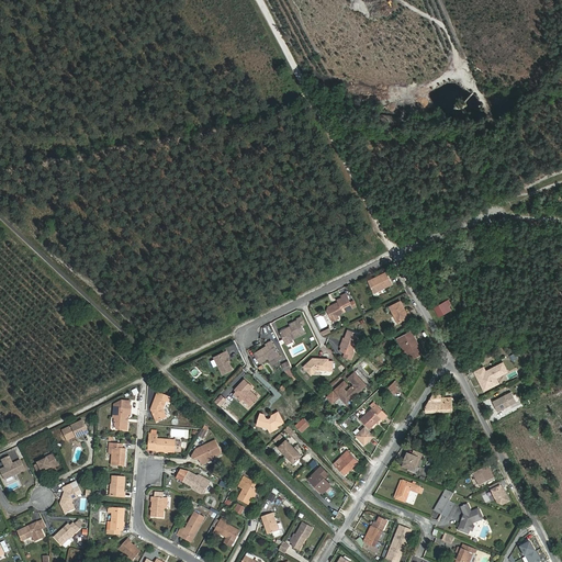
[(386,272),(374,279),(375,280),(369,283),(373,293),(392,284),(386,272)]
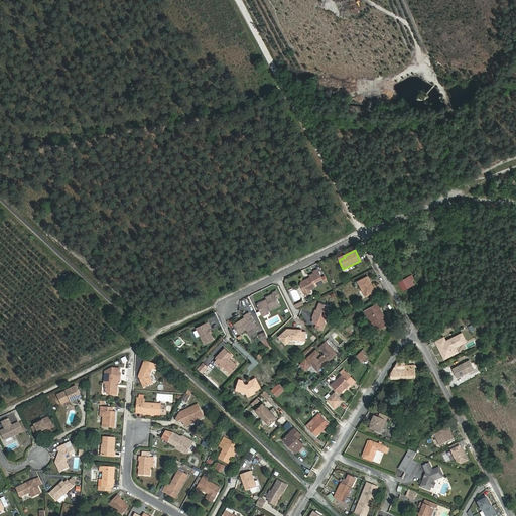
[(311,277),(301,282),(300,284),(304,292),(328,281),(325,277),(321,278),(317,270),(313,272),(314,273),(310,275),(311,277)]
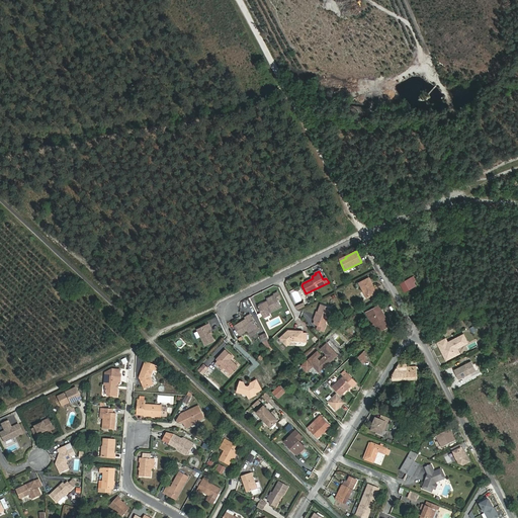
[(369,278),(359,283),(367,298),(379,291),(377,287),(374,288),(369,278)]
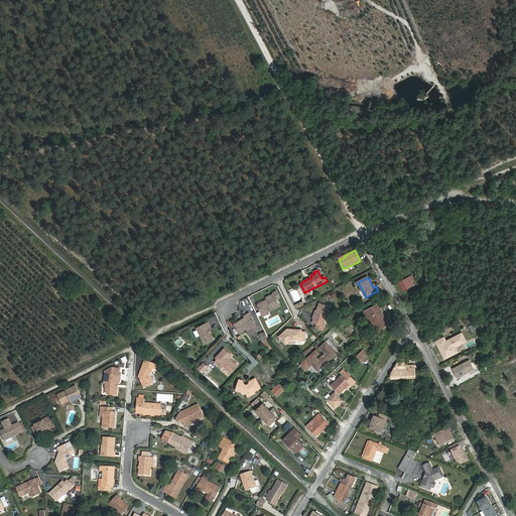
[(410,277),(399,283),(403,290),(414,285),(410,277)]
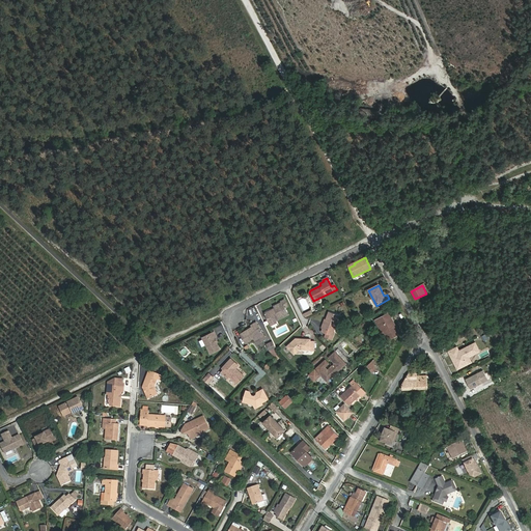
[(282,303),(274,306),(275,308),(264,313),(269,322),(274,319),(276,320),(288,315),(285,308),(288,306),(285,300),(281,302),(282,303)]
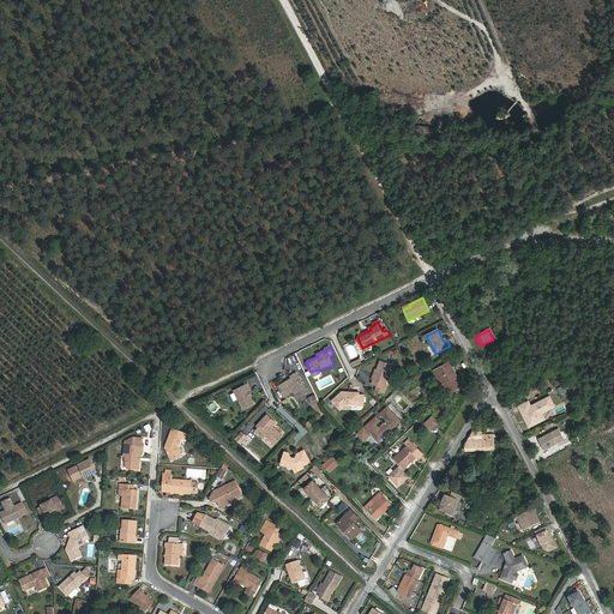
[(381,361),(378,369),(374,380),(378,381),(377,386),(385,389),(387,385),(385,384),(392,365),(381,361)]
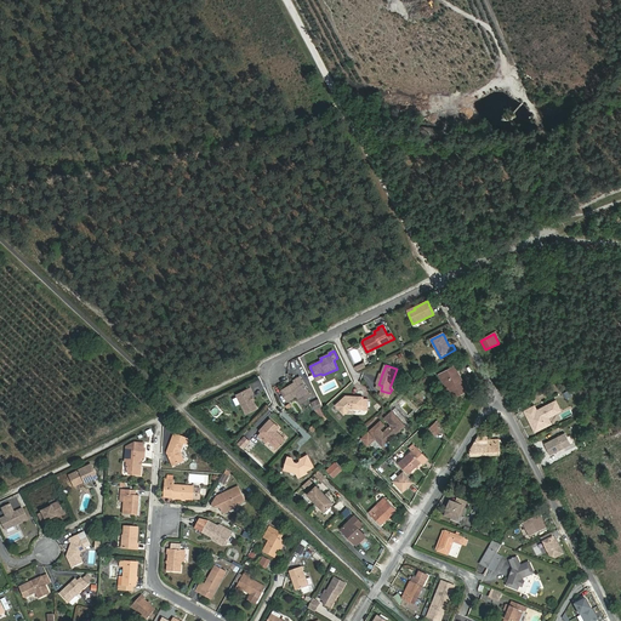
[(453,368),(439,375),(444,383),(446,382),(455,398),(468,391),(459,372),(456,374),(453,368)]
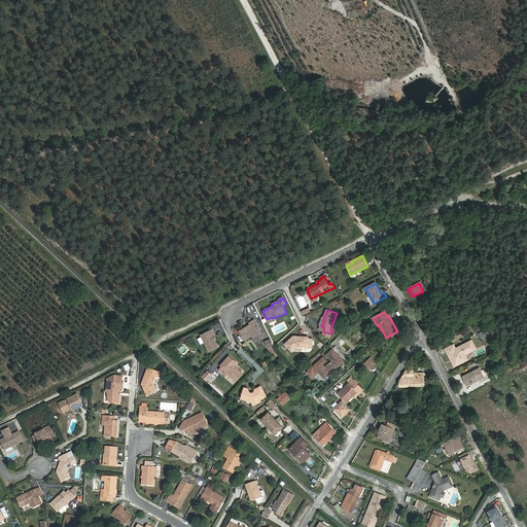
[(216,334),(224,331),(220,320),(212,323),(216,334)]
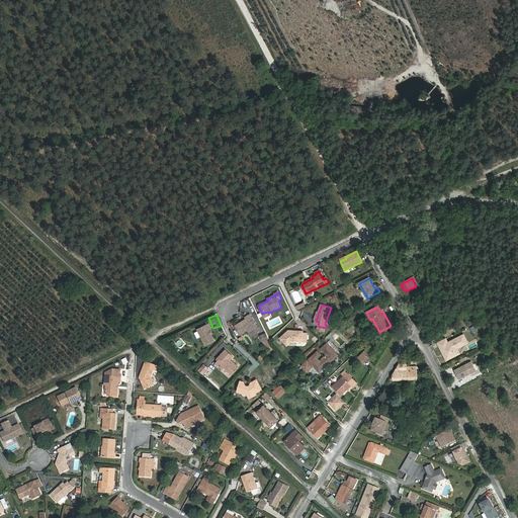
[(256,325),(250,315),(246,318),(246,319),(235,326),(240,335),(248,330),(252,328),(256,325)]
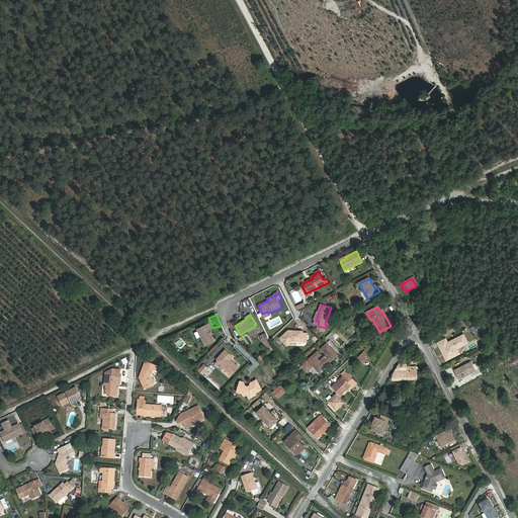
[(209,324),(197,329),(205,345),(214,341),(209,329),(211,328),(209,324)]
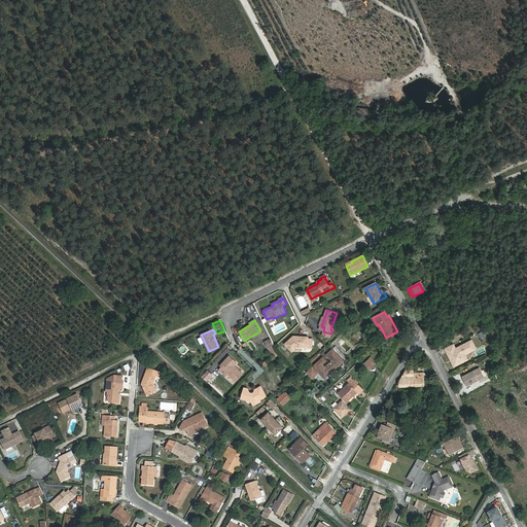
[(260,330),(256,334),(260,340),(265,337),(260,330)]
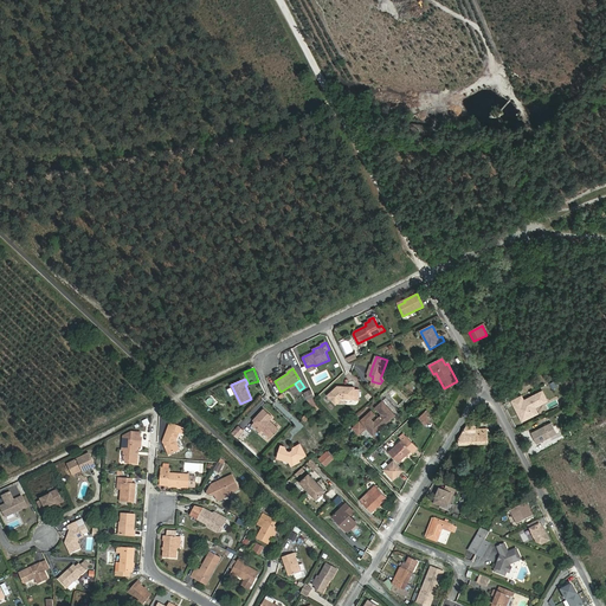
[(412,394),(418,389),(412,381),(406,386),(412,394)]
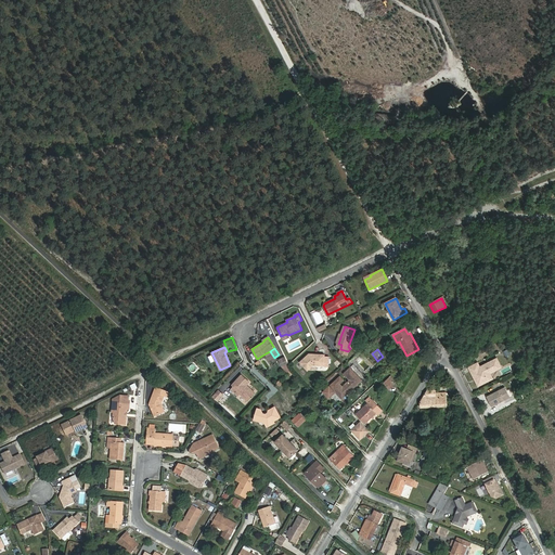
[(270,351),(266,353),(270,360),(274,358),(270,351)]
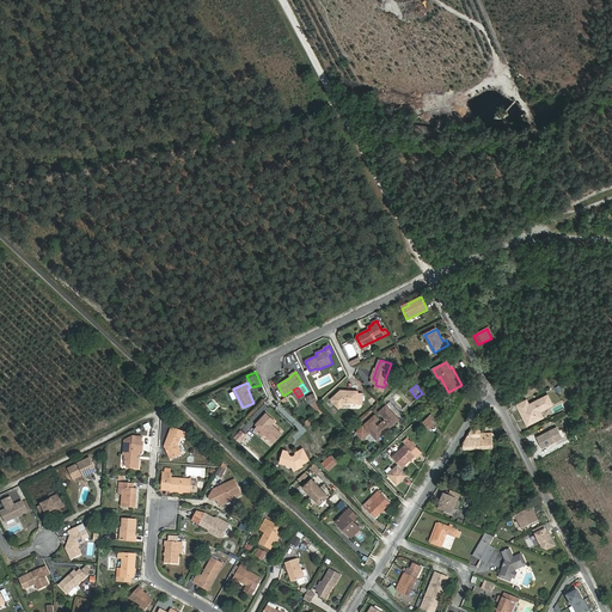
[(341,390),(331,399),(326,404),(330,409),(335,404),(340,409),(346,403),(357,403),(357,404),(363,404),(363,393),(359,392),(359,391),(341,390)]
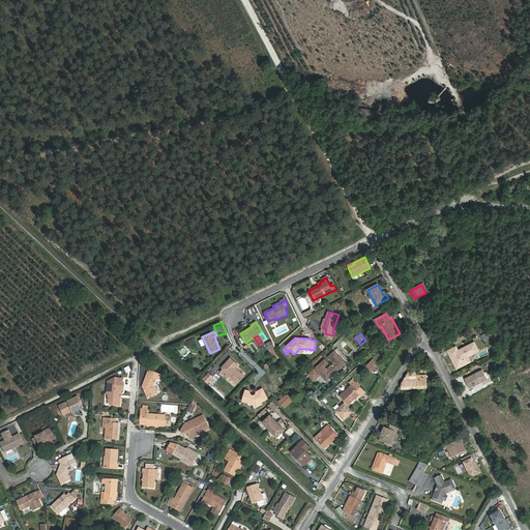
[(272,342),(266,345),(269,351),(275,348),(272,342)]
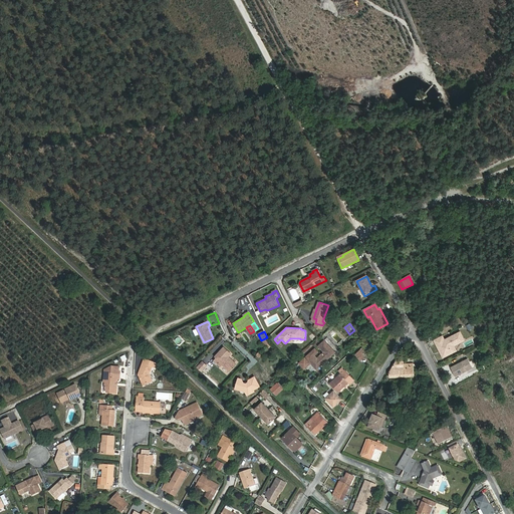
[(459,331),(445,339),(442,335),(434,339),(440,350),(443,348),(444,350),(443,350),(446,355),(452,352),(450,349),(455,346),(454,345),(452,342),(457,339),(459,342),(463,340),(459,331)]
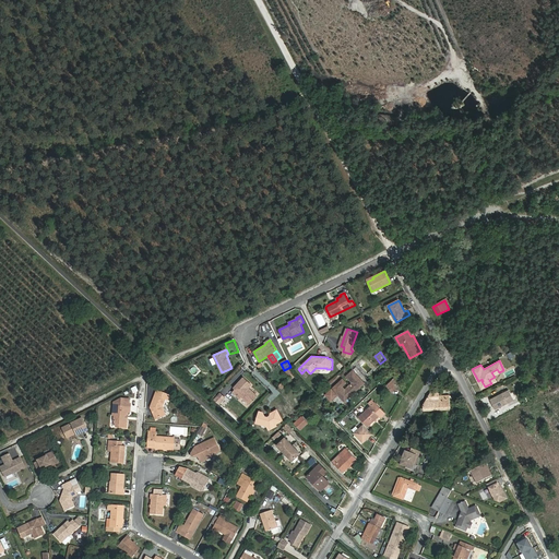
[(361,380),(353,370),(346,377),(352,383),(345,389),(344,388),(347,384),(343,380),(326,395),(332,402),(336,399),(339,396),(344,402),(361,387),(358,383),(361,380)]
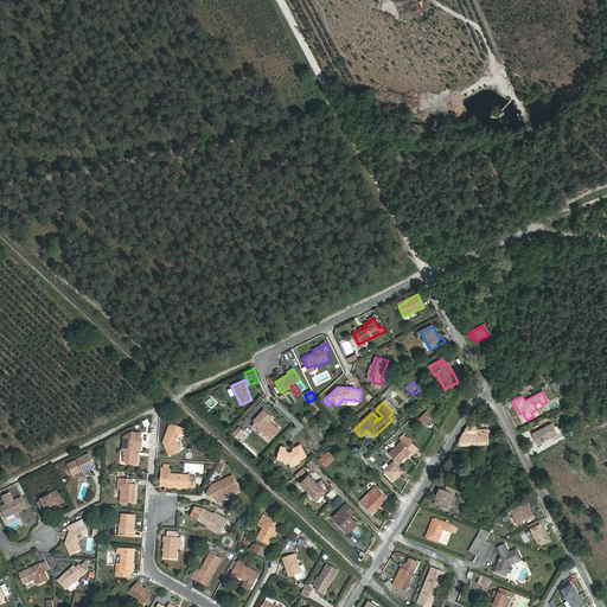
[(264,409),(254,421),(256,422),(253,426),(261,433),(262,430),(272,438),(279,429),(269,421),(273,417),(264,409)]
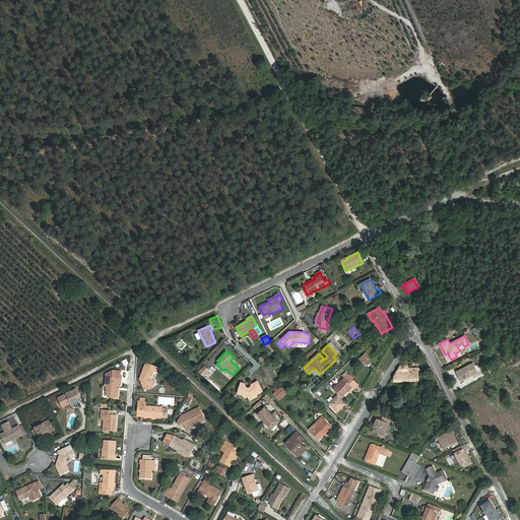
[(364,355),(360,359),(365,365),(369,362),(364,355)]
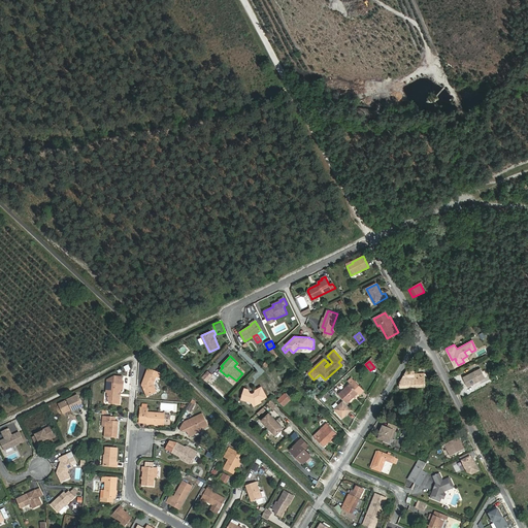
[(463,377),(468,386),(485,377),(481,368),(463,377)]
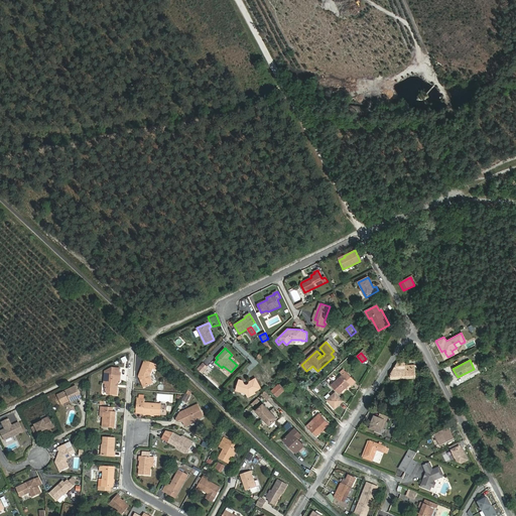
[(156,370),(158,366),(146,361),(145,365),(143,365),(139,376),(140,378),(141,379),(142,381),(142,382),(144,387),(153,383),(150,376),(152,368),(156,370)]
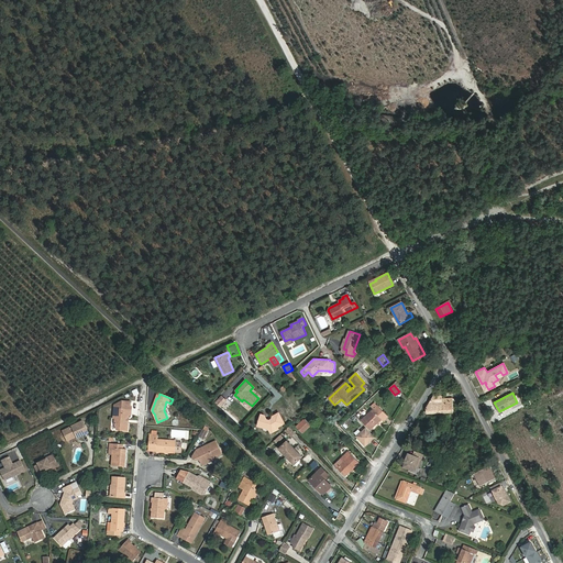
[(433,396),(427,407),(427,414),(452,412),(452,398),(442,399),(442,395),(433,396)]
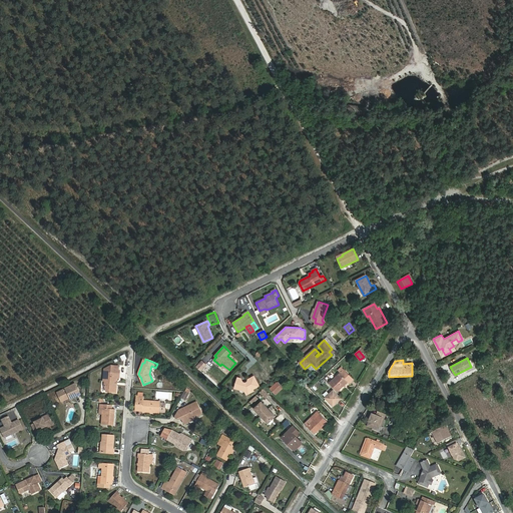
[(119,367),(114,367),(104,371),(103,382),(105,382),(105,386),(106,392),(116,393),(117,385),(116,385),(116,382),(117,382),(117,378),(119,379),(120,371),(118,371),(119,367)]
